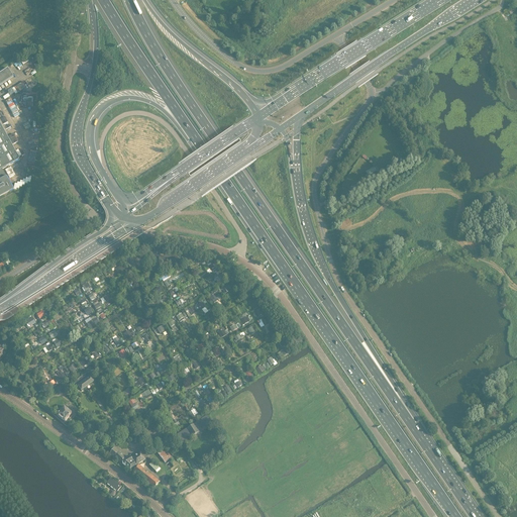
[(0,74),(0,86),(14,77),(8,69),(0,74)]
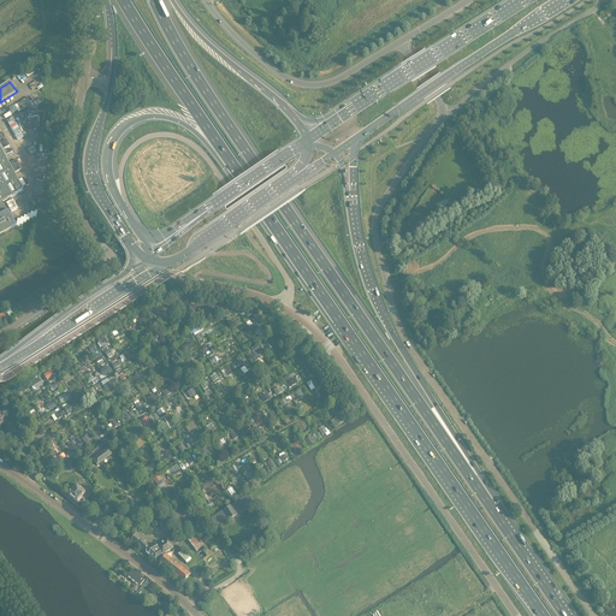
[(0,235),(16,226),(15,224),(3,202),(24,190),(0,147),(0,235)]
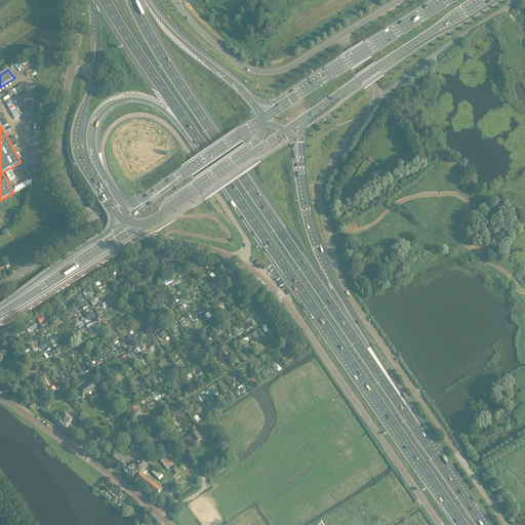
[(9,138),(13,147),(18,144),(15,135),(9,138)]
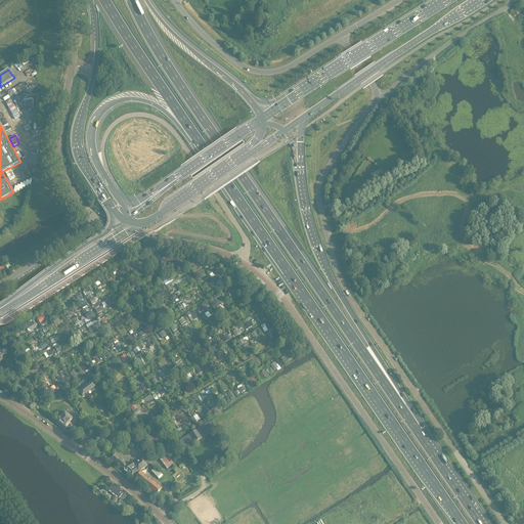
[(382,174),(383,173),(381,169),(380,170),(370,175),(373,179),(382,174)]
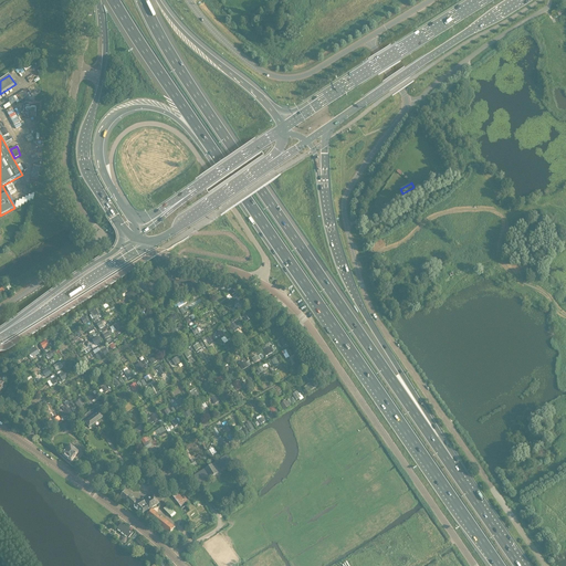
[(215,343),(211,336),(206,339),(210,346),(215,343)]
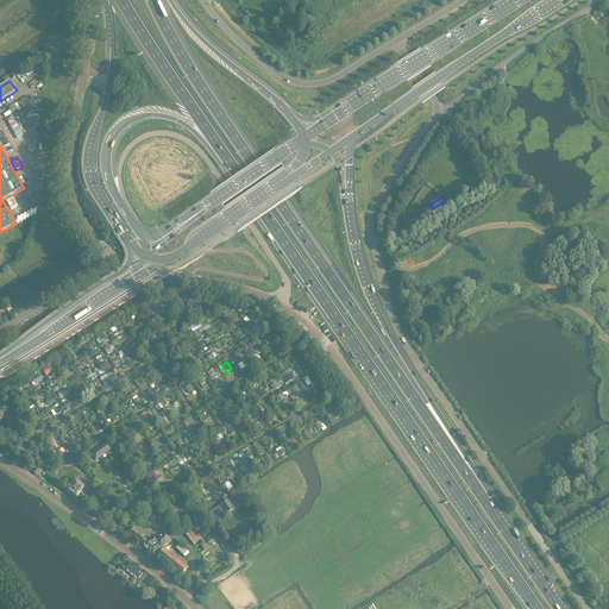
[(151,400),(157,396),(152,389),(146,393),(151,400)]
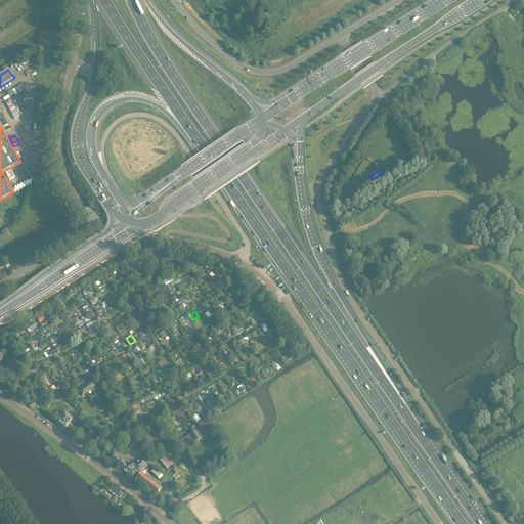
[(224,343),(230,340),(227,336),(226,335),(221,338),(224,343)]
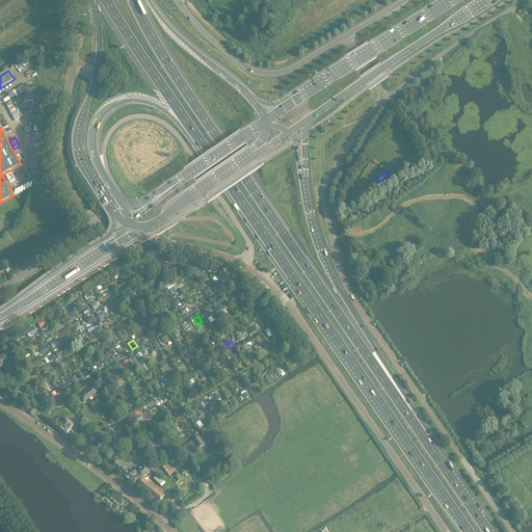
[(48,351),(46,346),(36,352),(38,357),(48,351)]
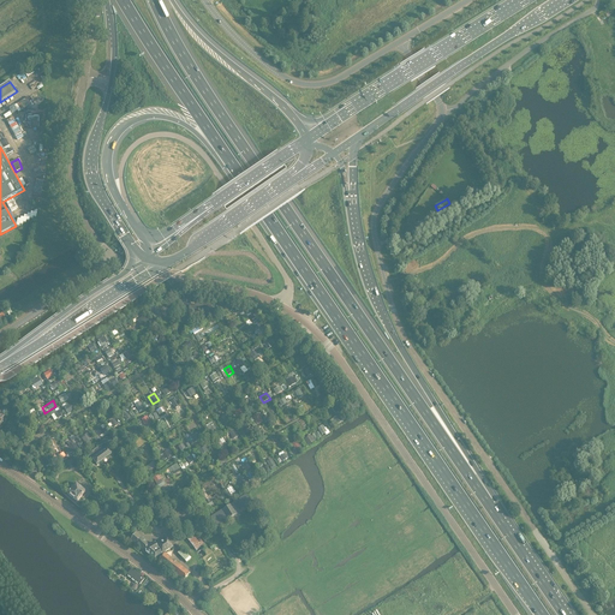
[(84,443),(91,440),(88,434),(84,436),(85,436),(82,439),(84,443)]
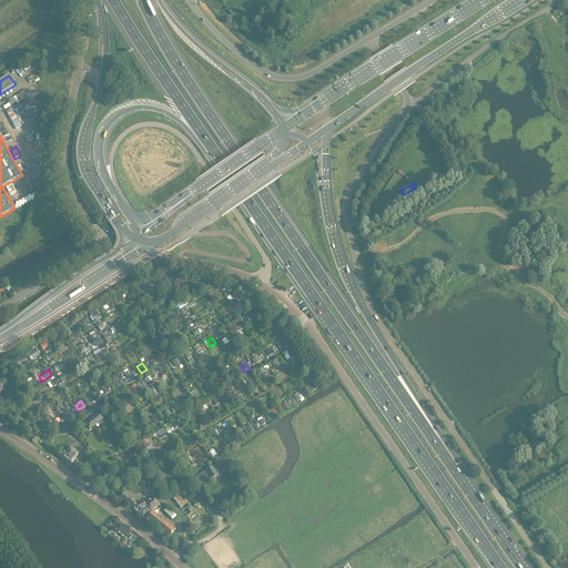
[(291,408),(286,402),(281,405),(285,412),(291,408)]
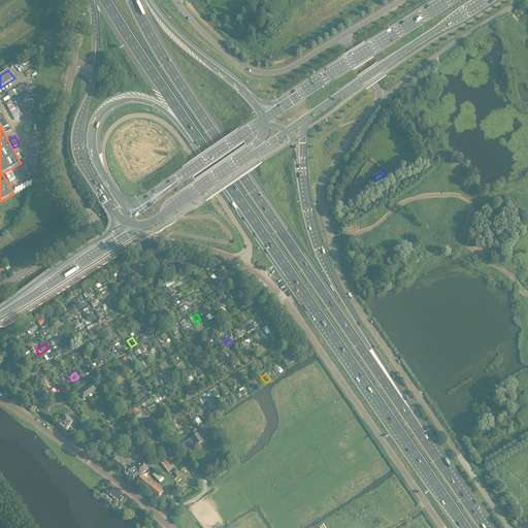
[(84,399),(97,390),(96,390),(93,385),(92,384),(95,383),(96,378),(93,380),(90,381),(87,382),(85,384),(81,386),(79,388),(76,390),(74,393),(73,395),(76,395),(79,393),(80,394),(79,394),(84,399)]
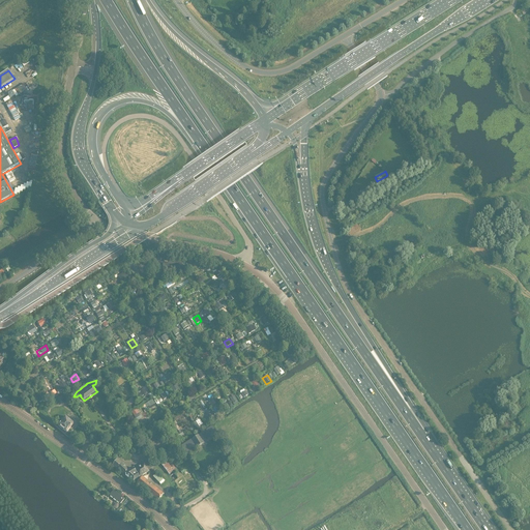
[(255,389),(260,386),(259,385),(260,385),(259,383),(258,384),(256,380),(251,383),(255,389)]
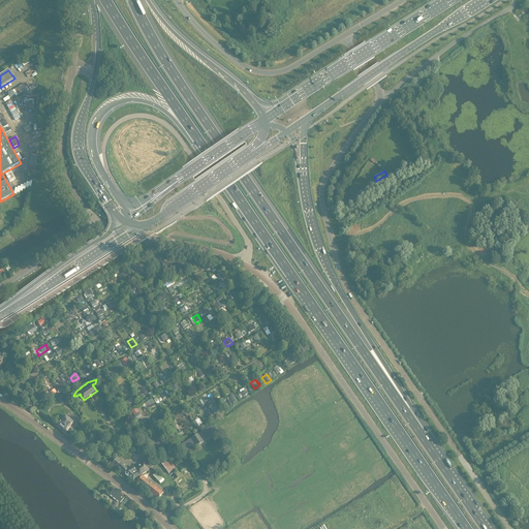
[(67,386),(64,381),(60,384),(61,385),(58,387),(60,391),(67,386)]
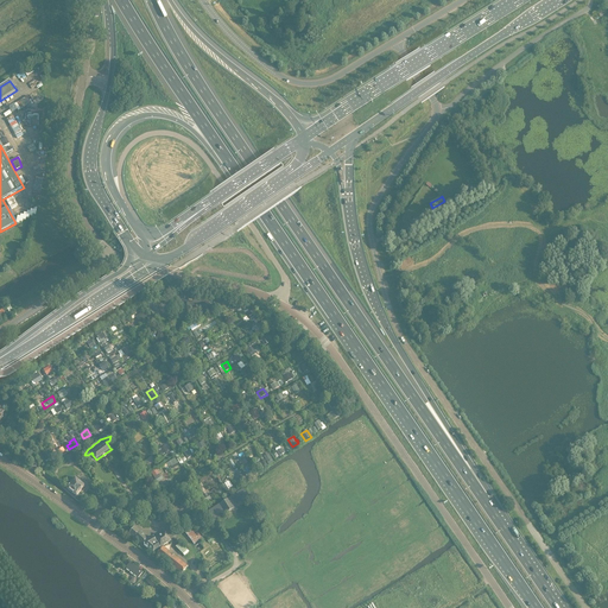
[(50,460),(45,451),(40,455),(45,462),(50,460)]
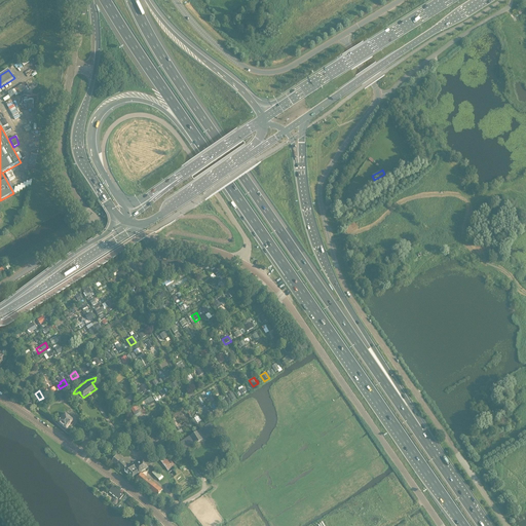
[(154,402),(151,397),(143,401),(146,406),(154,402)]
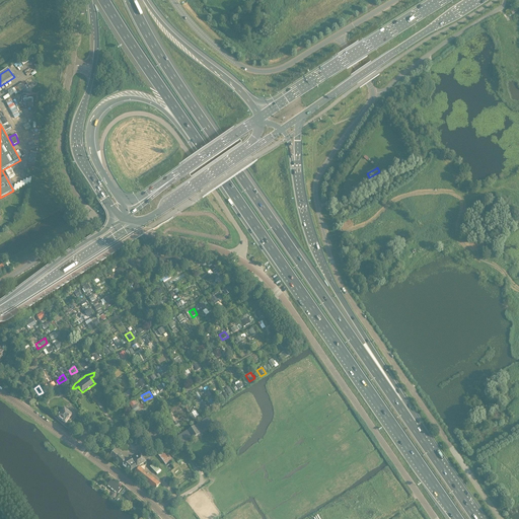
[(137,405),(134,400),(129,403),(133,410),(137,405)]
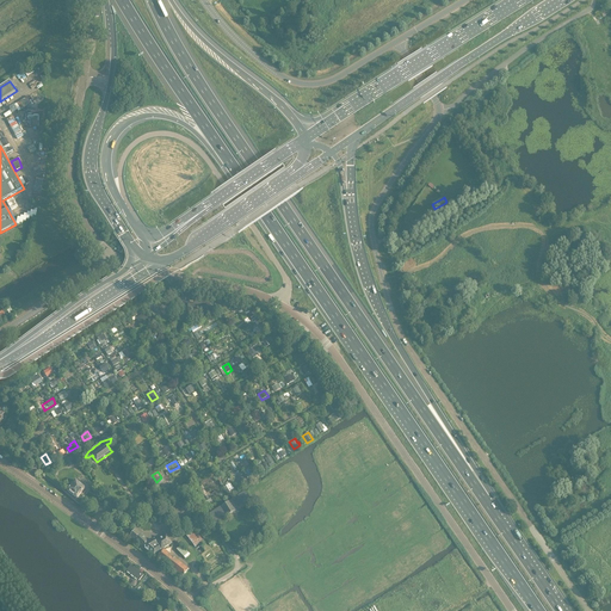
[(67,491),(76,498),(85,488),(75,481),(67,491)]
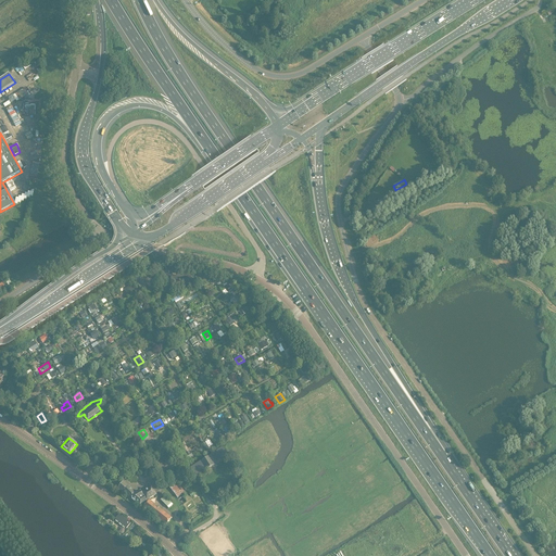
[(196,457),(192,451),(190,453),(189,452),(186,454),(190,460),(196,457)]
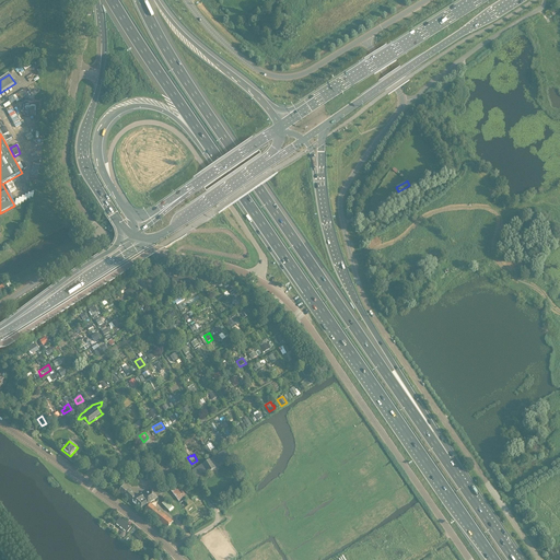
[(225,461),(221,454),(189,474),(194,481),(225,461)]
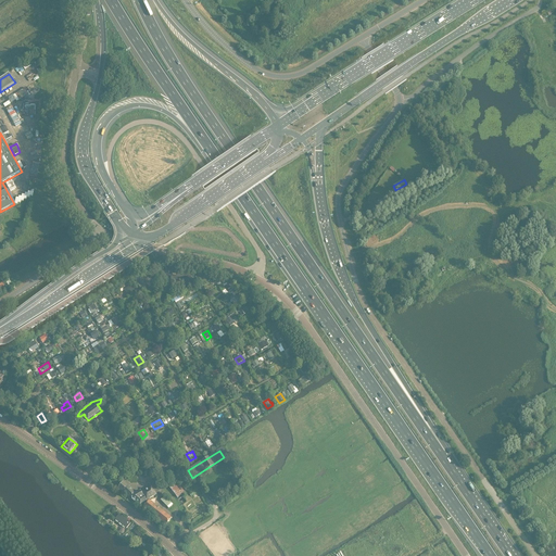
[(164,464),(173,458),(169,454),(162,459),(164,464)]
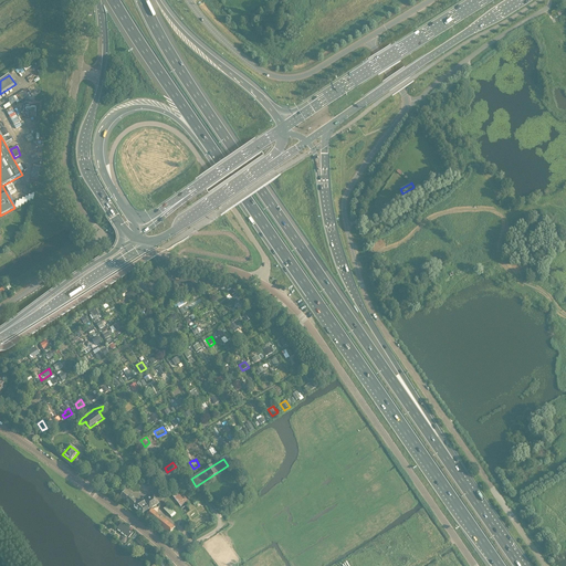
[(188,501),(180,490),(173,496),(180,506),(188,501)]
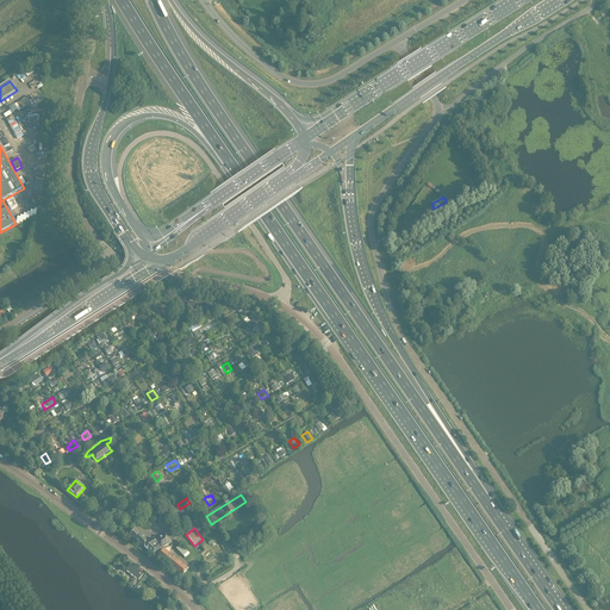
[(163,548),(172,542),(166,534),(156,541),(155,539),(150,541),(149,539),(148,540),(141,534),(135,529),(130,536),(136,540),(141,545),(144,543),(145,545),(145,548),(148,551),(151,552),(154,554),(161,549),(162,551),(165,549),(163,548)]
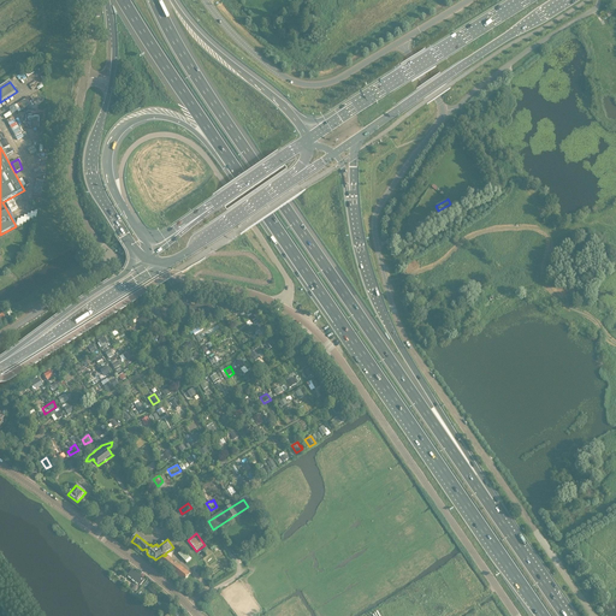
[(188,563),(191,560),(182,550),(178,555),(188,563)]
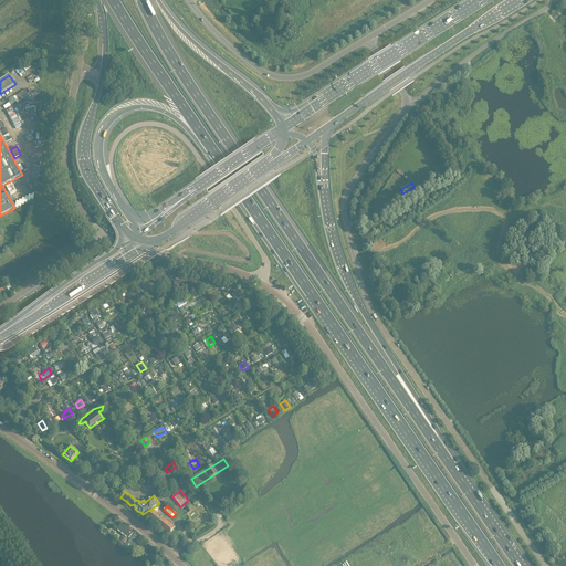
[(175,527),(153,510),(150,511),(146,516),(169,534),(175,527)]
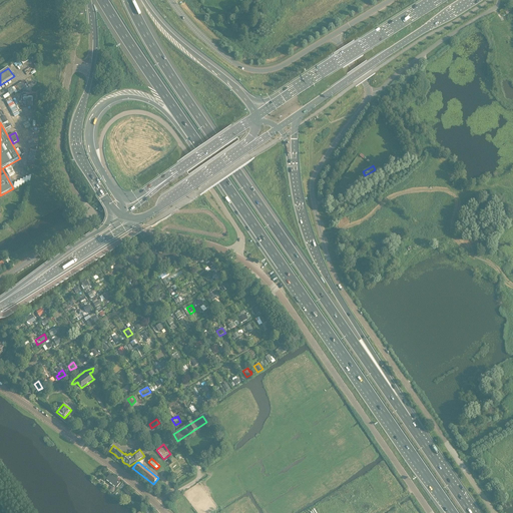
[(121,483),(110,474),(106,479),(117,488),(121,483)]
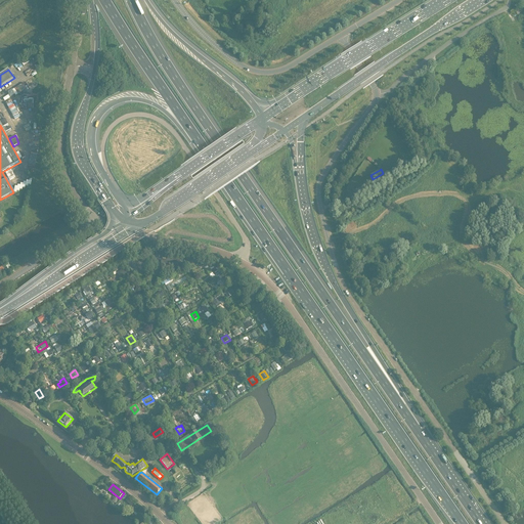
[(137,514),(139,511),(128,499),(126,501),(137,514)]
